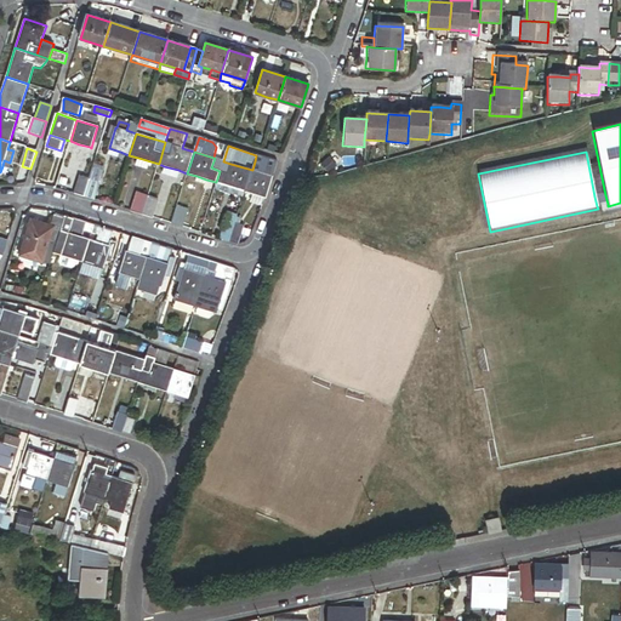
[(273,160),(256,155),(255,161),(258,163),(256,171),(273,176),(277,165),(277,164),(277,163),(275,163),(275,161),(274,161),(274,160),(273,160)]
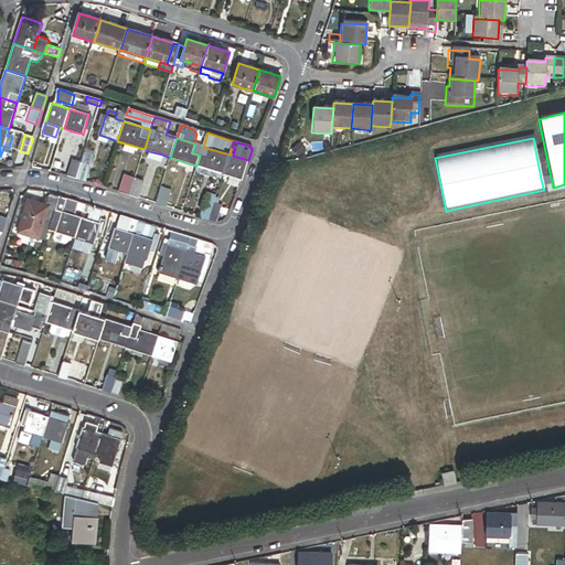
[(137,147),(126,144),(124,149),(135,152),(137,147)]
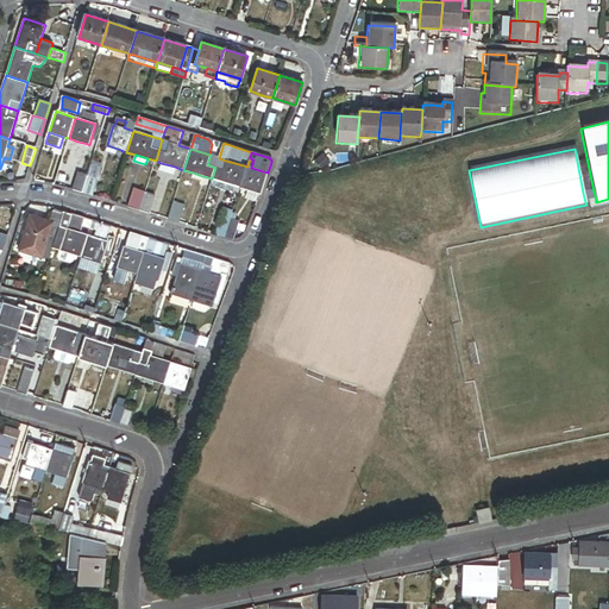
[(215,168),(219,158),(211,155),(207,164),(215,168)]
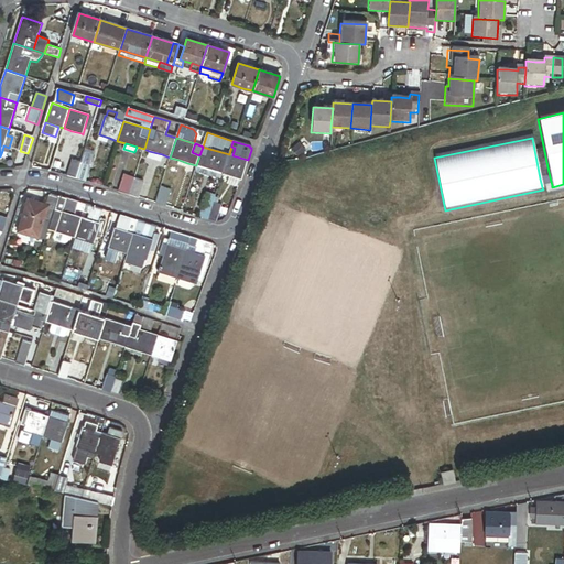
[(209,149),(203,147),(199,155),(207,158),(209,149)]
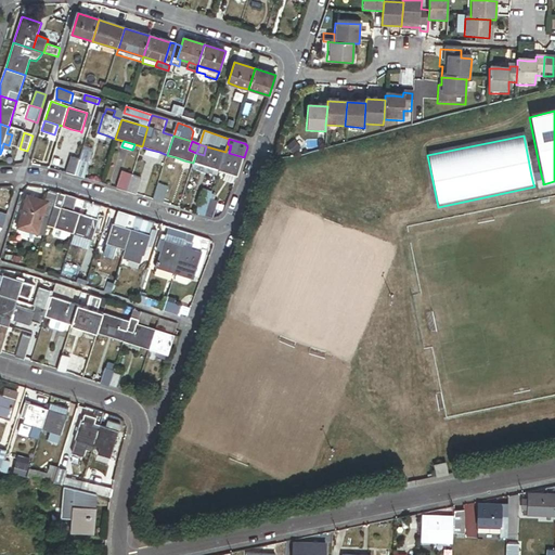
[(196,153),(193,163),(219,171),(226,152),(206,146),(204,155),(196,153)]
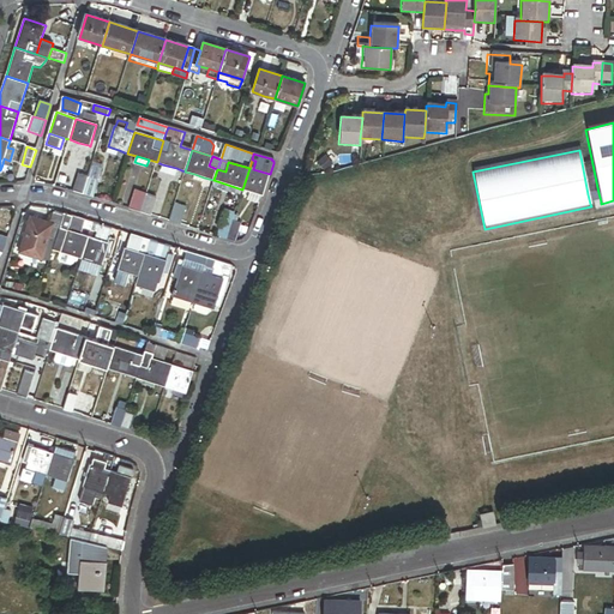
[(176,168),(162,164),(160,172),(174,175),(176,168)]
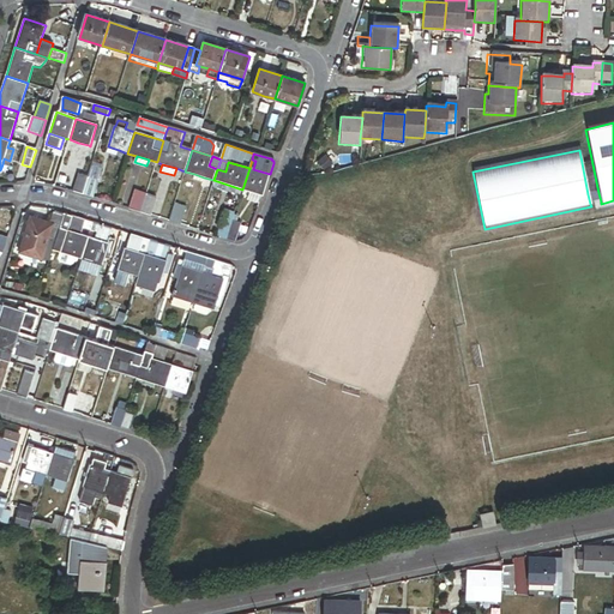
[(92,167),(84,194),(94,198),(102,169),(92,167)]
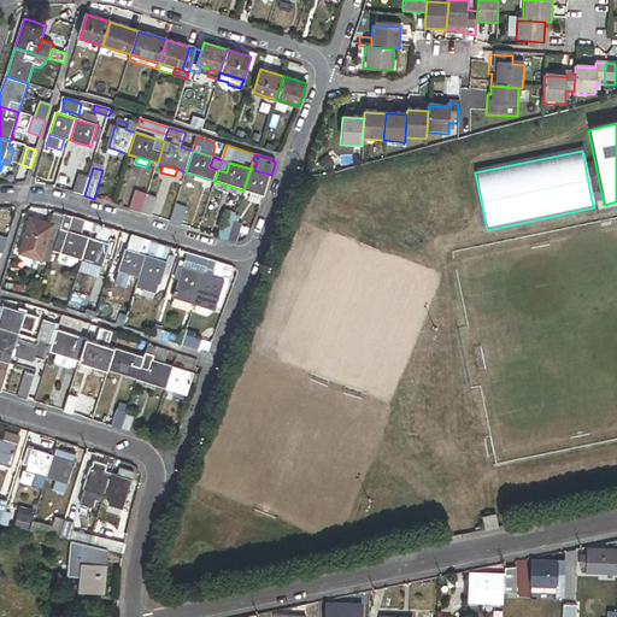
[(251,169),(244,191),(253,193),(264,197),(271,175),(254,170),(251,169)]
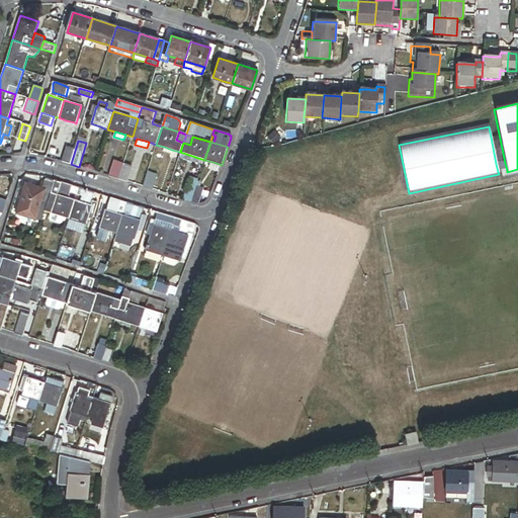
[(204,160),(180,152),(178,158),(202,165),(204,160)]
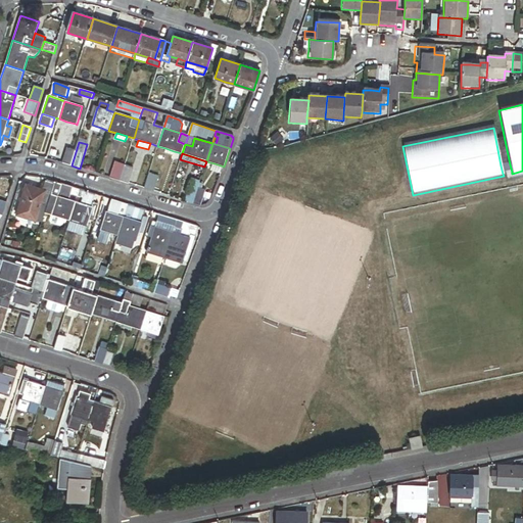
[(115,162),(110,178),(121,181),(125,165),(115,162)]
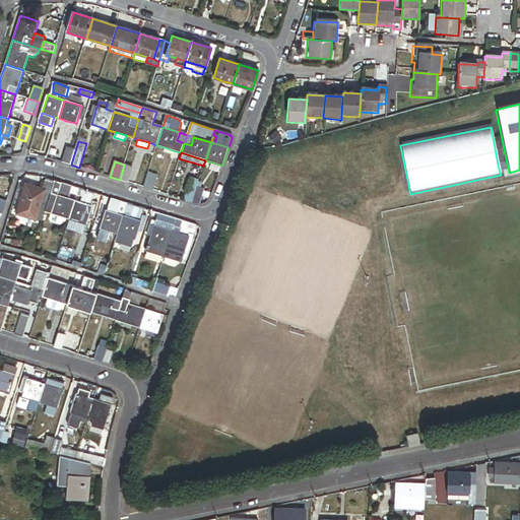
[(509,171),(507,164),(498,165),(500,173),(509,171)]
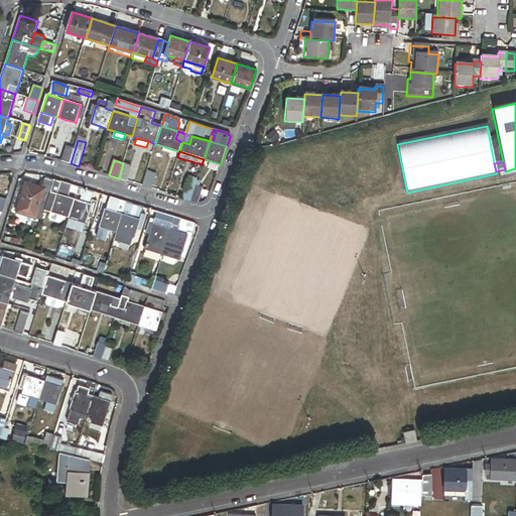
[(132,165),(123,163),(119,178),(127,181),(132,165)]
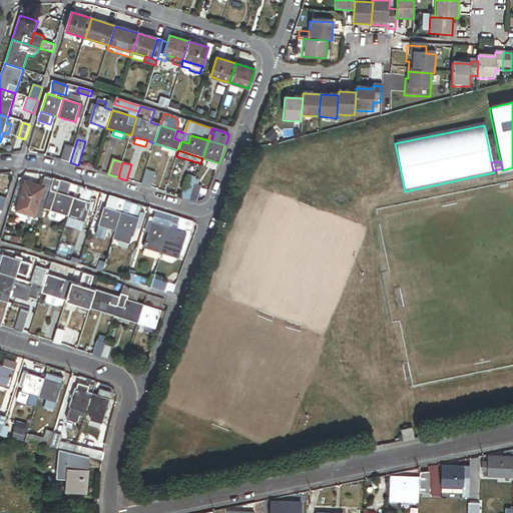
[(155,173),(146,170),(141,185),(151,188),(155,173)]
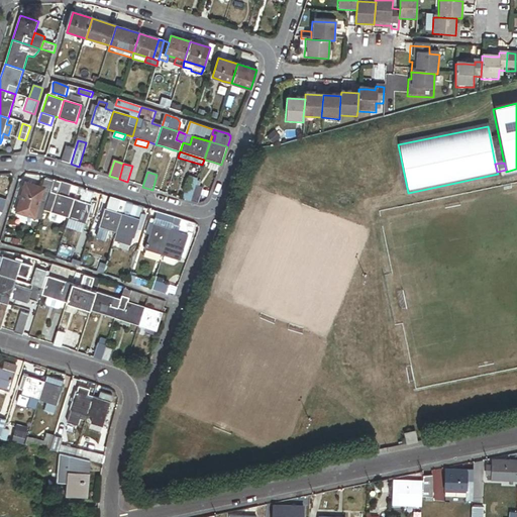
[(196,186),(198,180),(191,178),(184,199),(191,202),(196,186)]
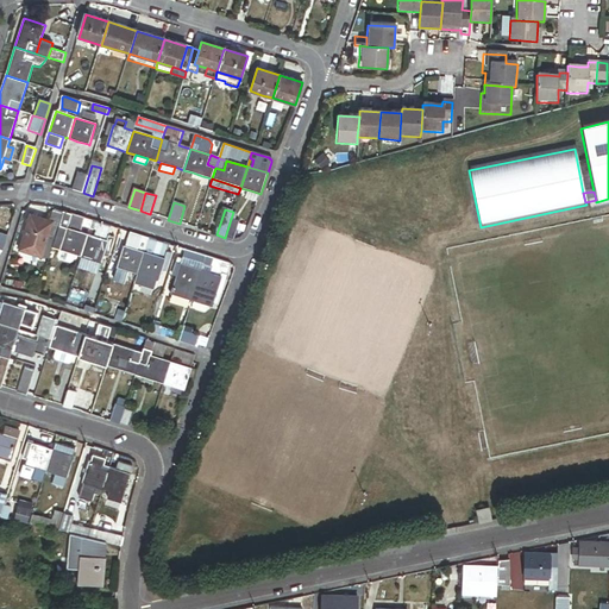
[(49,234),(57,237),(64,215),(56,212),(52,223),(50,228),(45,226),(43,233),(49,234)]
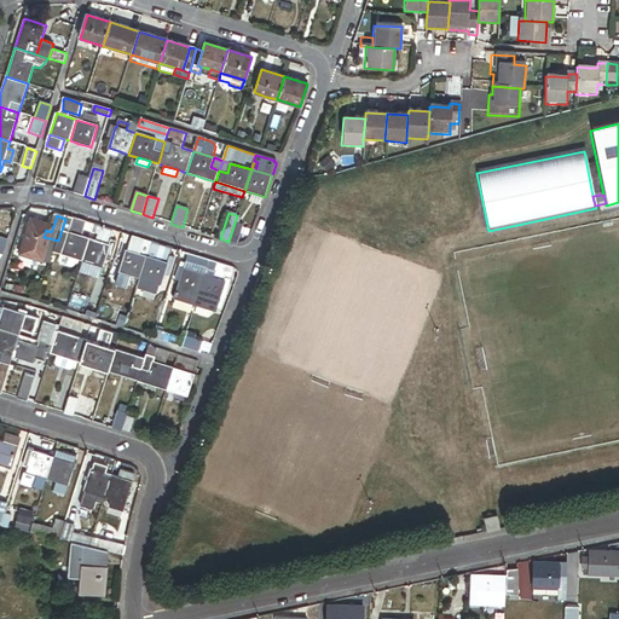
[(84,237),(88,223),(65,215),(65,219),(58,241),(55,252),(62,254),(59,261),(61,264),(73,267),(75,266),(77,259),(84,260),(91,238),(84,237)]
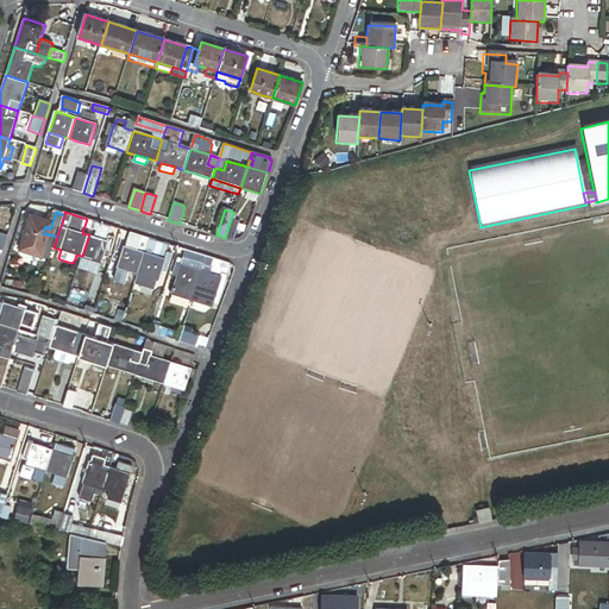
[(43,233),(45,226),(46,221),(32,217),(29,228),(43,233)]
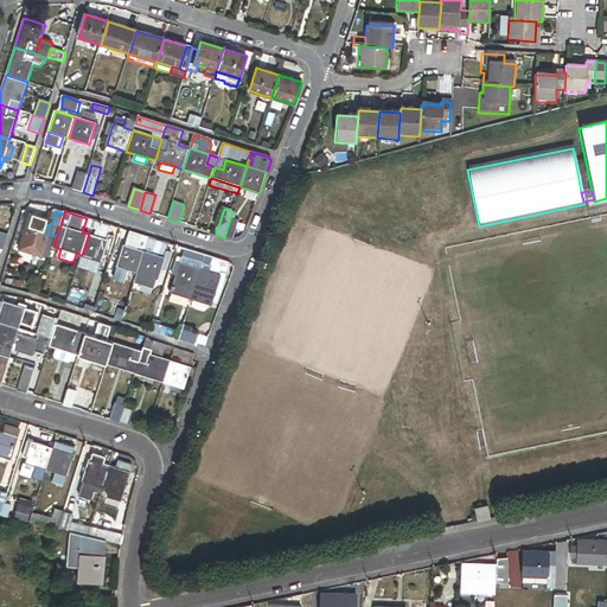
[(240,221),(230,218),(224,237),(234,240),(240,221)]
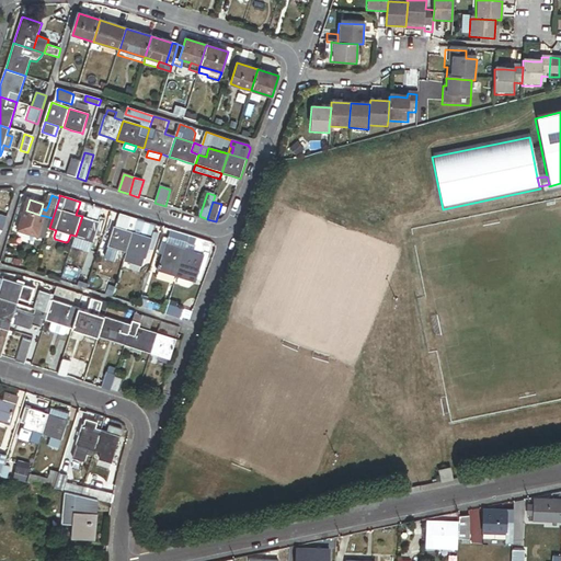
[(103,209),(94,206),(90,219),(99,222),(101,217),(103,209)]
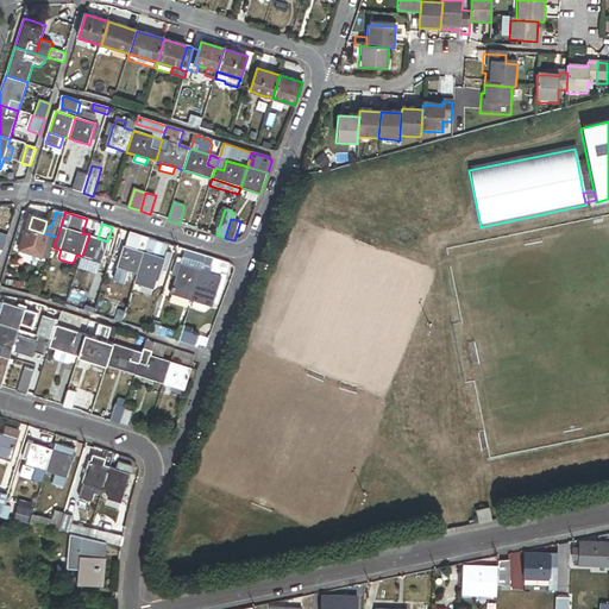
[(22,249),(43,256),(49,234),(43,233),(29,228),(22,249)]
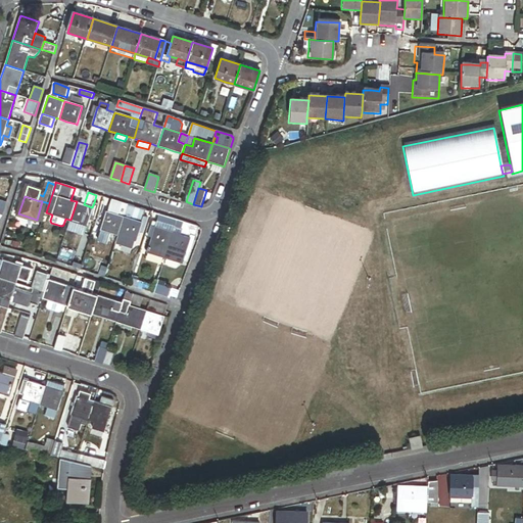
[(129,204),(112,200),(109,211),(117,215),(120,207),(128,209),(129,204)]
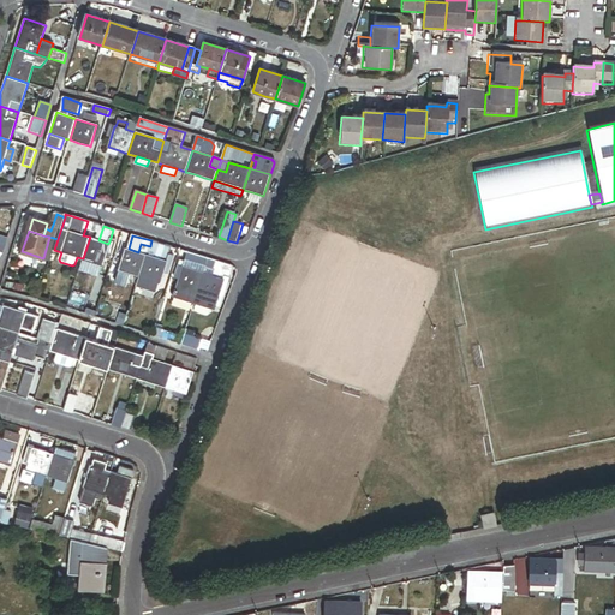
[(51,261),(54,250),(58,239),(49,237),(43,258),(51,261)]
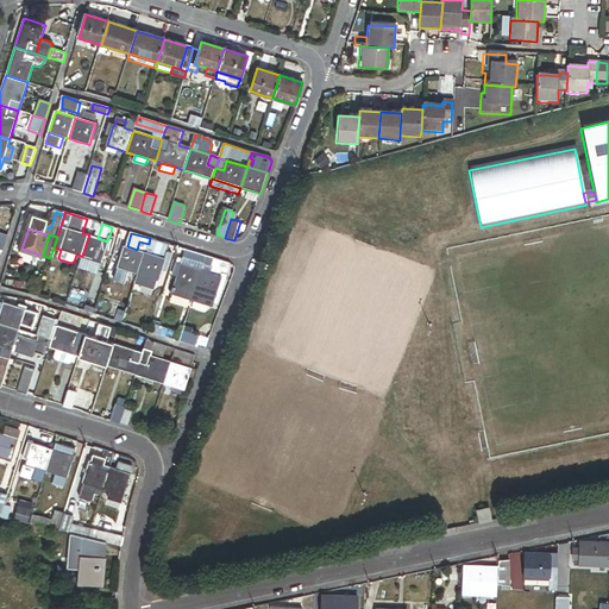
[(98,238),(89,234),(82,256),(102,262),(105,256),(110,242),(107,242),(98,238)]
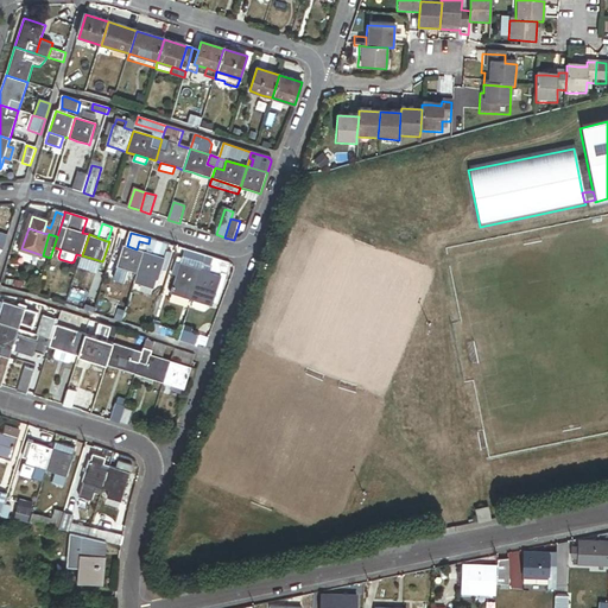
[(109,241),(105,255),(108,257),(114,238),(109,235),(107,241),(109,241)]
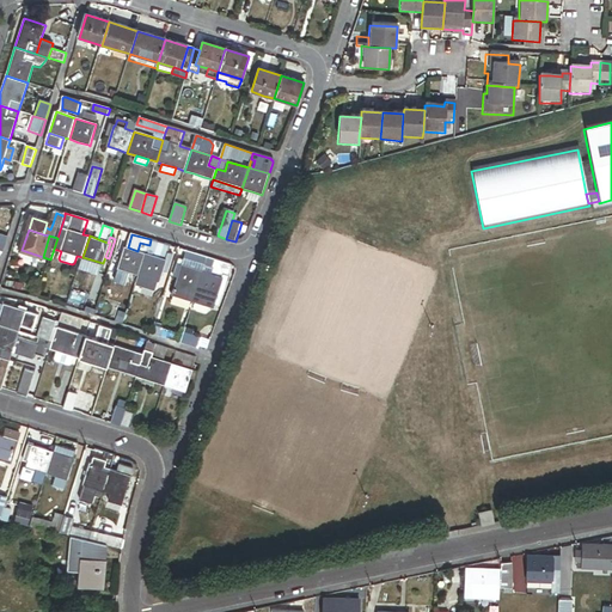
[(171,246),(158,242),(153,256),(166,261),(169,254),(171,246)]
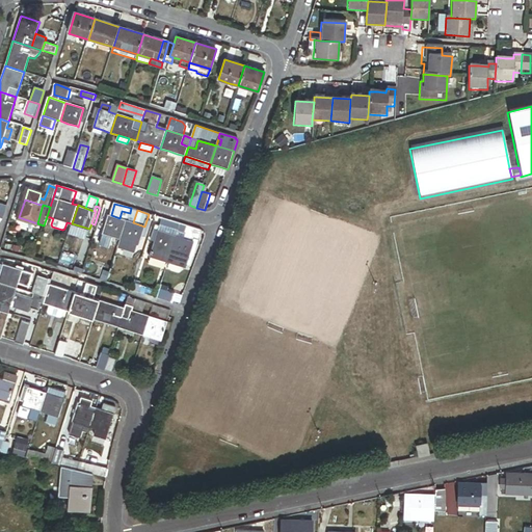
[(120,218),(111,215),(109,215),(108,217),(107,222),(104,234),(122,239),(127,220),(120,218)]
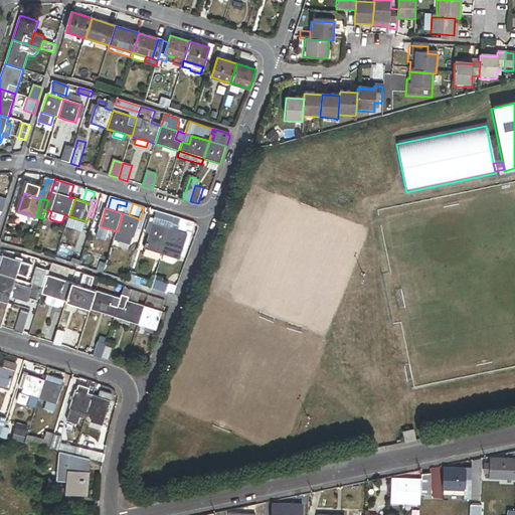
[(170,215),(158,211),(155,220),(154,223),(166,227),(170,215)]
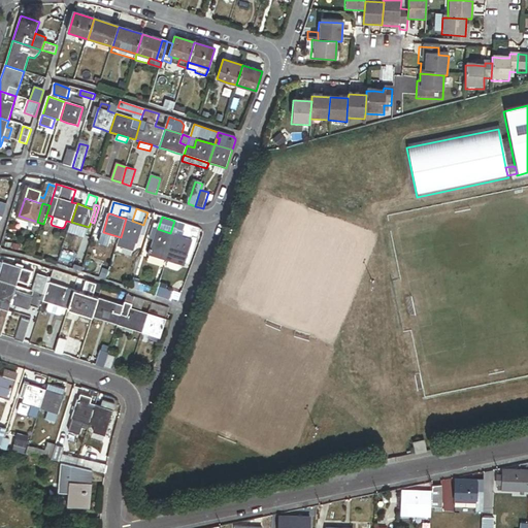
[(132,221),(126,219),(121,237),(138,242),(141,234),(143,225),(132,221)]
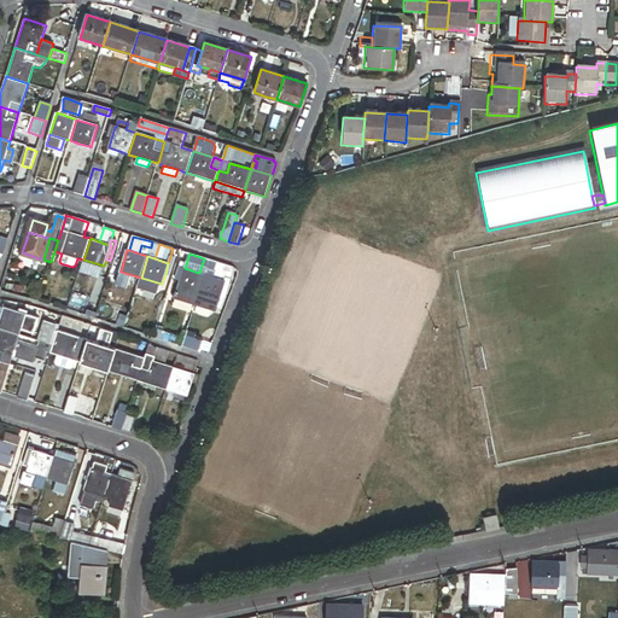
[(231,267),(210,261),(205,274),(226,281),(231,267)]
